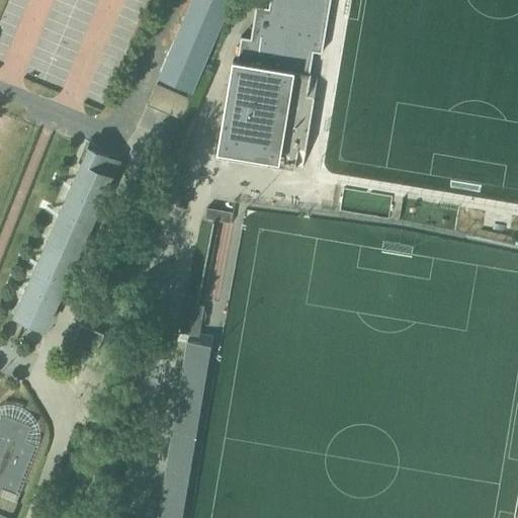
[(195,0),(151,106),(155,108),(178,118),(179,119),(230,0),(195,0)]
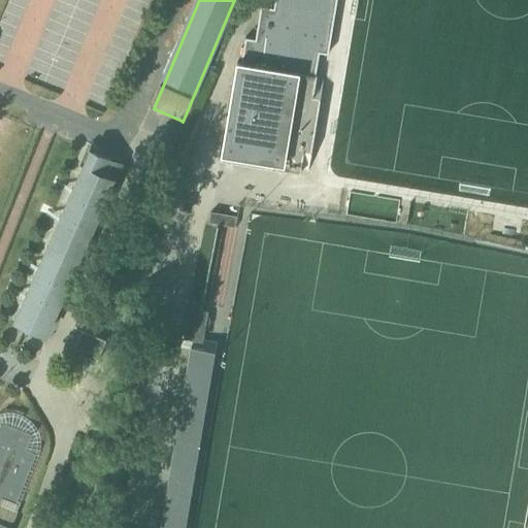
[(238,61),(222,160),(239,163),(242,159),(254,161),(255,166),(301,173),(304,152),(310,153),(307,171),(309,171),(325,79),(323,78),(320,97),(314,96),(318,74),(317,74),(320,52),(329,54),(337,0),(275,0),(274,7),(262,5),(256,38),(246,37),(242,62),(238,61)]
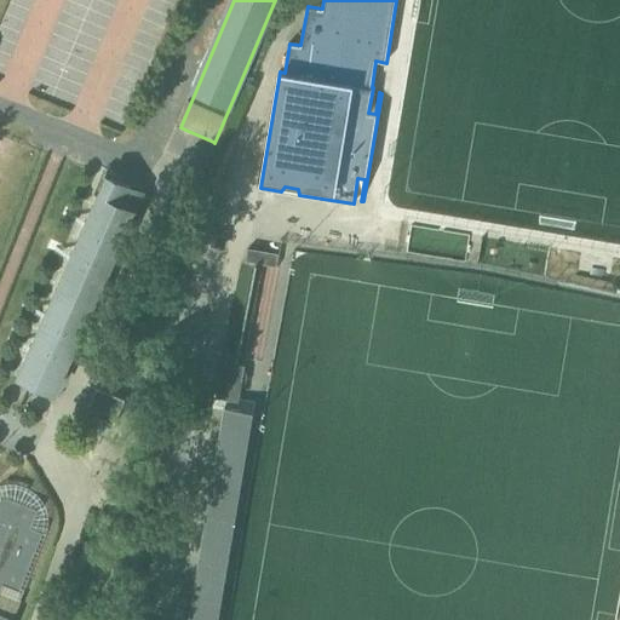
[(73,352),(142,197),(107,183),(21,378),(56,392),(73,352)]
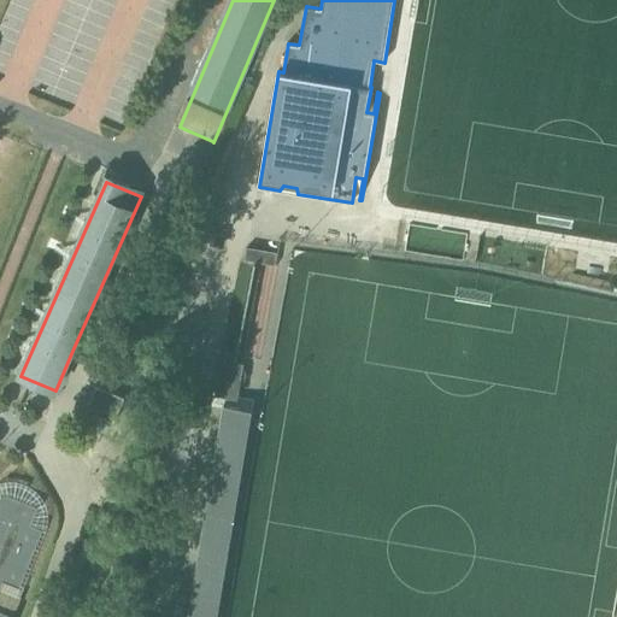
[(235,397),(241,363),(223,359),(217,394),(235,397)]
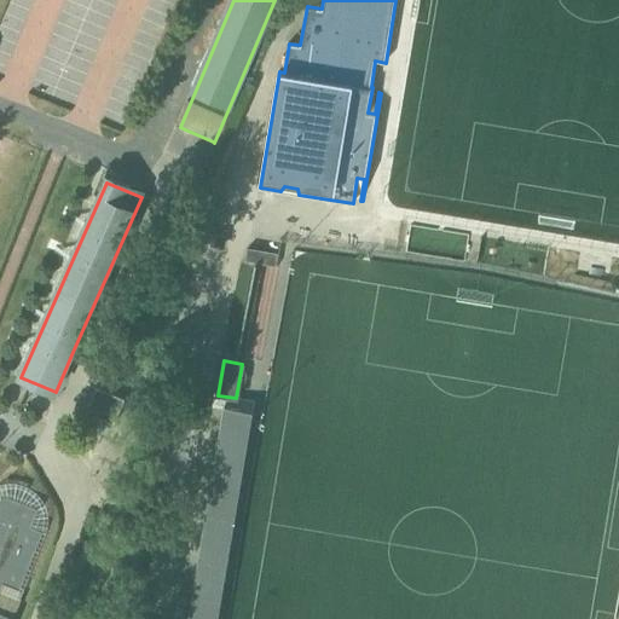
[(97,387),(87,411),(90,412),(105,418),(115,422),(125,399),(100,388),(97,387)]
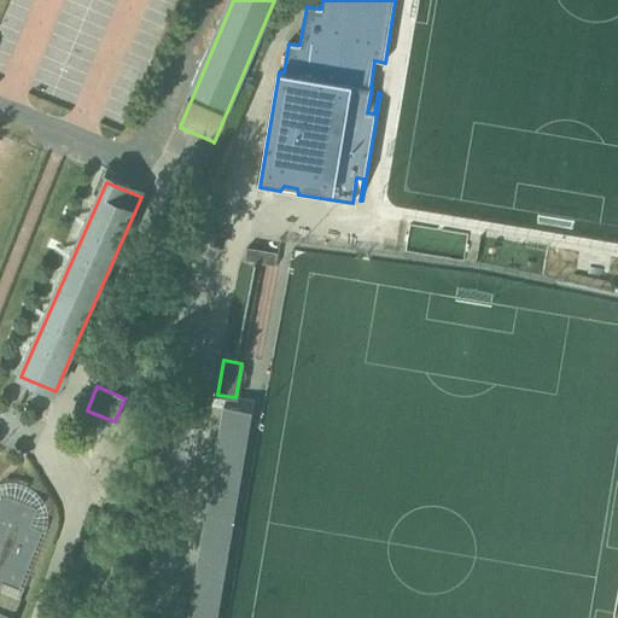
[(217,617),(251,412),(222,408),(187,617),(217,617)]
